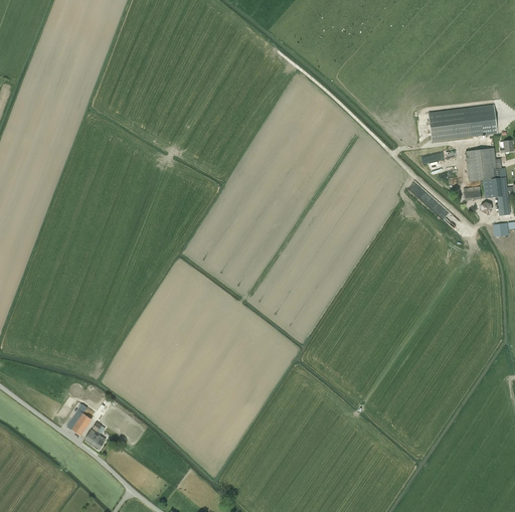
[(494,104),(428,111),(432,141),(498,133),(494,104)]
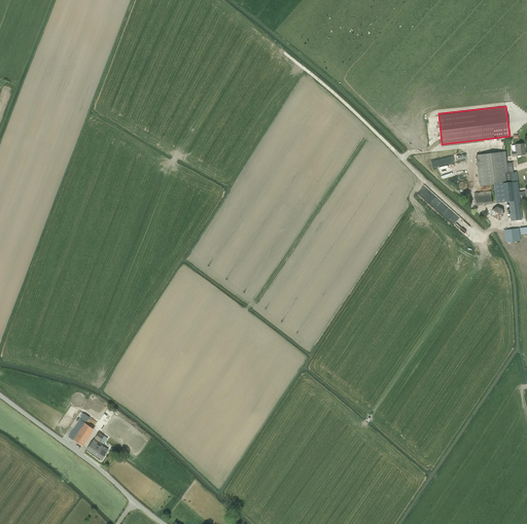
[(524,140),(515,142),(512,142),(513,149),(512,149),(512,153),(517,153),(526,151),(524,140)]
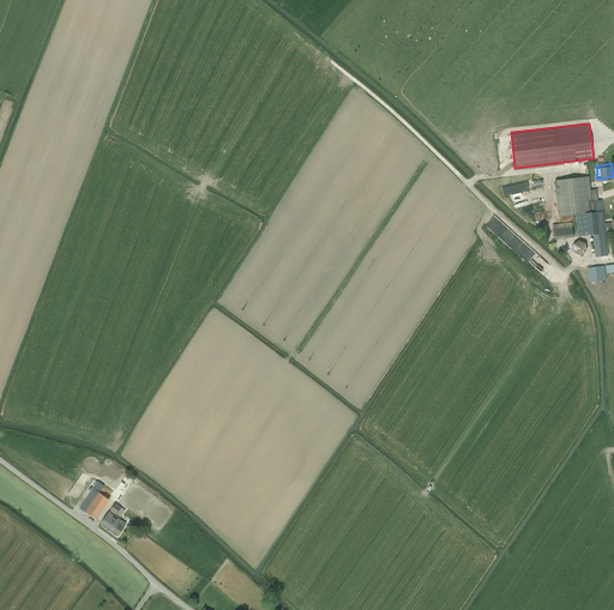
[(606,224),(613,224),(613,229),(613,228),(613,216),(612,217),(612,218),(605,219),(602,197),(599,198),(597,197),(597,186),(591,187),(589,173),(554,177),(559,213),(576,211),(578,234),(593,231),(595,254),(608,252),(606,224)]
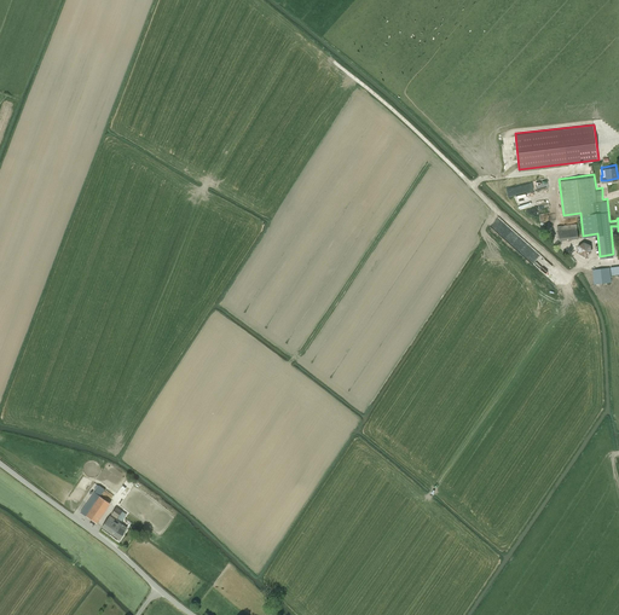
[(519,206),(547,201),(544,185),(515,191),(519,206)]
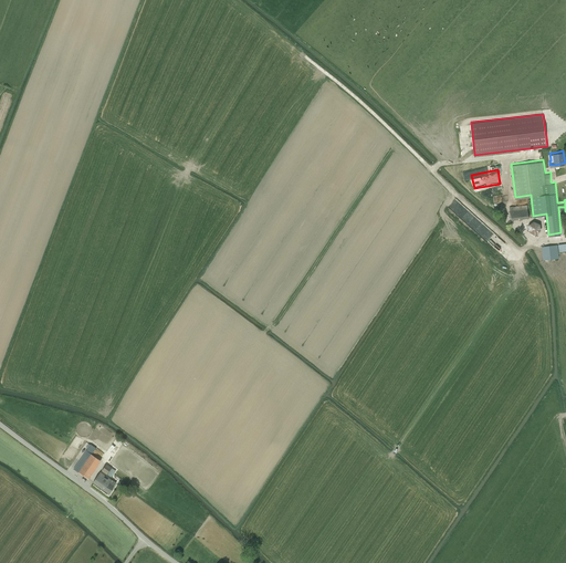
[(528,216),(527,201),(510,204),(512,218),(528,216)]
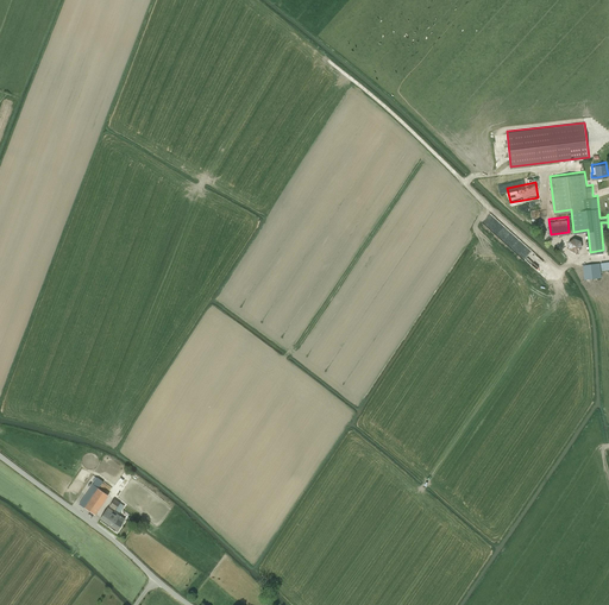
[(573,251),(584,245),(578,234),(567,240),(573,251)]
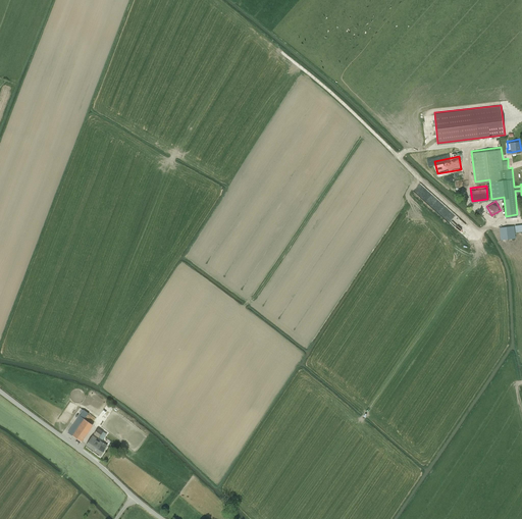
[(514,223),(500,224),(501,238),(515,236),(514,223)]
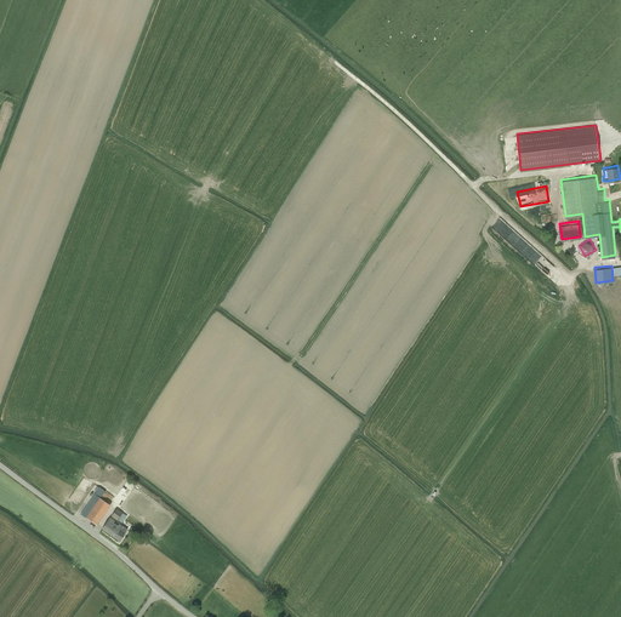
[(97,523),(110,502),(110,501),(114,495),(100,484),(95,491),(95,490),(80,510),(97,523)]
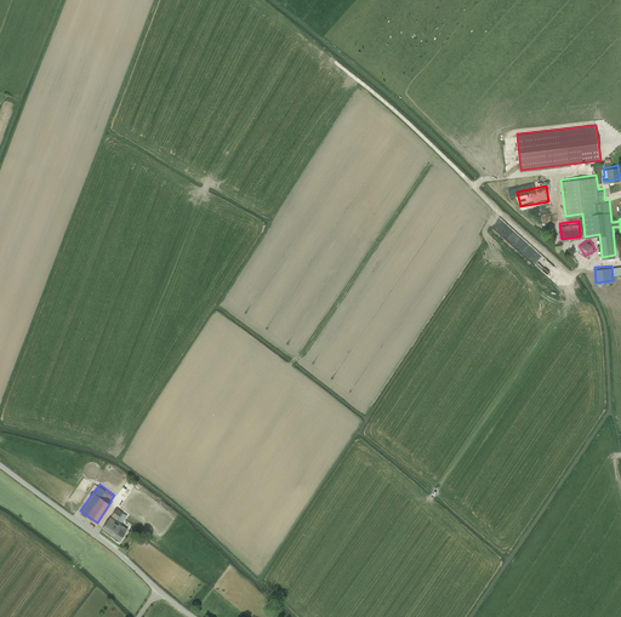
[(125,515),(124,515),(126,512),(123,510),(123,509),(117,506),(112,513),(118,516),(123,520),(125,515)]
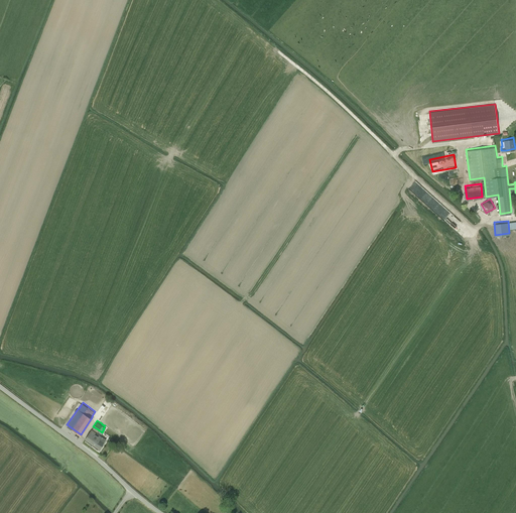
[(104,440),(106,437),(102,434),(92,427),(85,437),(99,447),(104,440)]
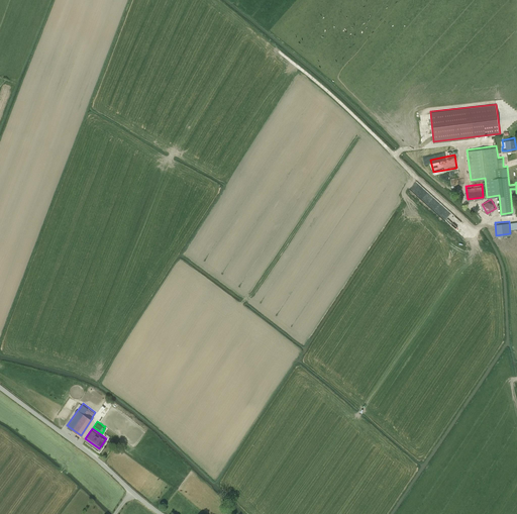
All buildings are outlined.
